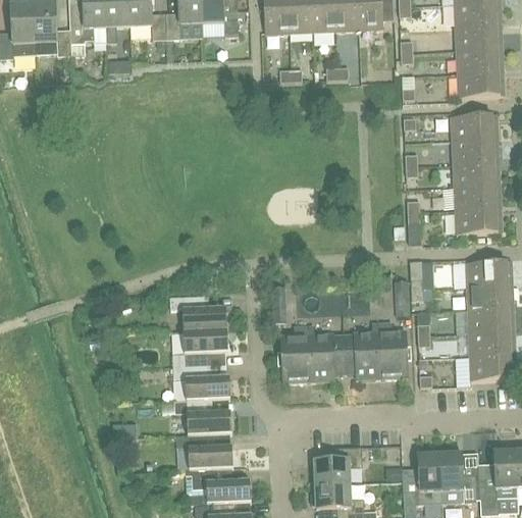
[(82,0),(84,17),(69,17),(69,30),(71,55),(85,54),(85,40),(93,40),(93,43),(106,42),(106,27),(104,0),(82,0)]
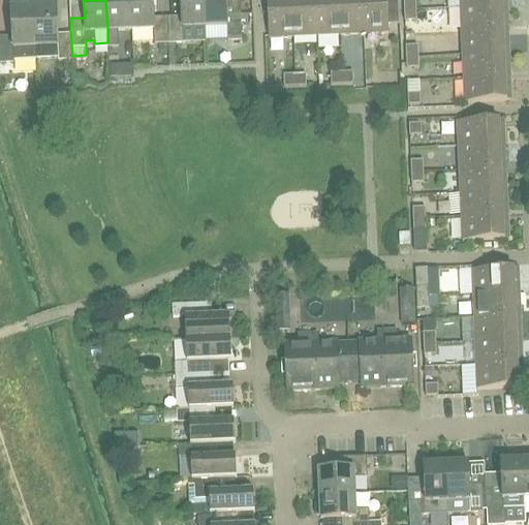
[(107,27),(107,42),(107,43),(118,43),(117,27),(131,27),(129,0),(105,0),(107,27)]
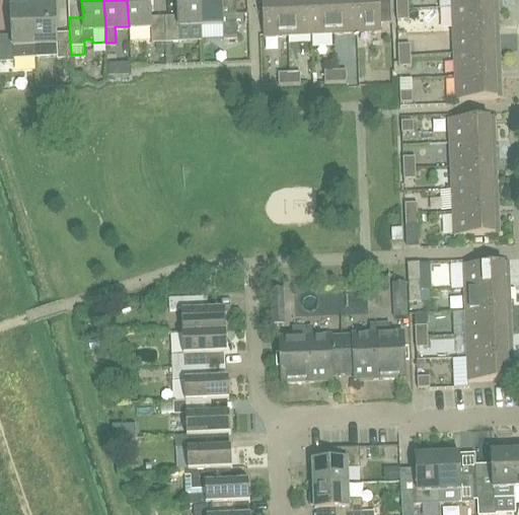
[(127,0),(129,26),(150,25),(151,40),(165,40),(164,13),(150,14),(149,0),(127,0)]
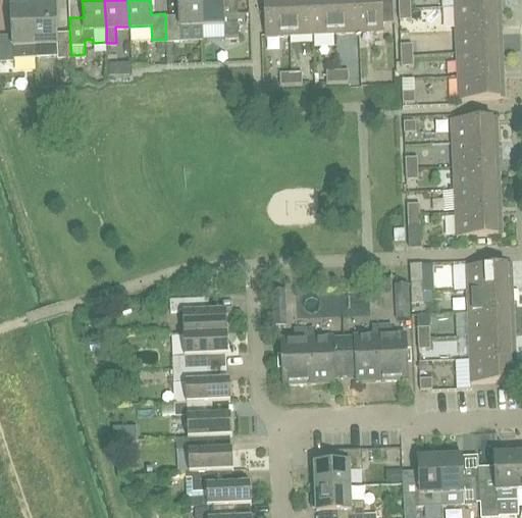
[(165,13),(166,40),(180,39),(179,23),(202,22),(200,0),(177,0),(178,12),(165,13)]
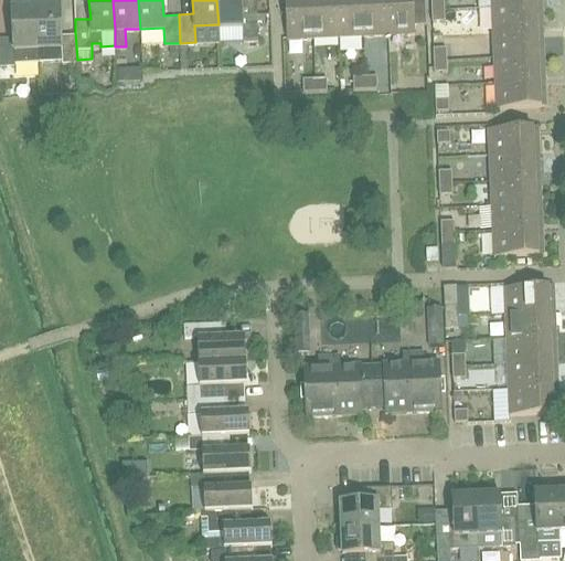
[(216,0),(219,24),(242,23),(243,40),(258,39),(256,11),(242,12),(241,0),(216,0)]
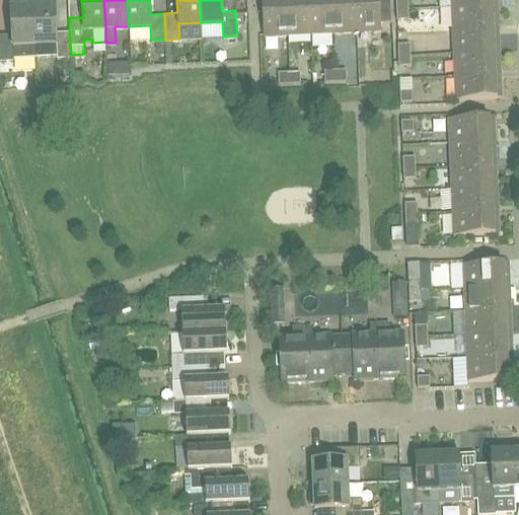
[(287,32),(285,0),(262,0),(264,34),(287,32)]
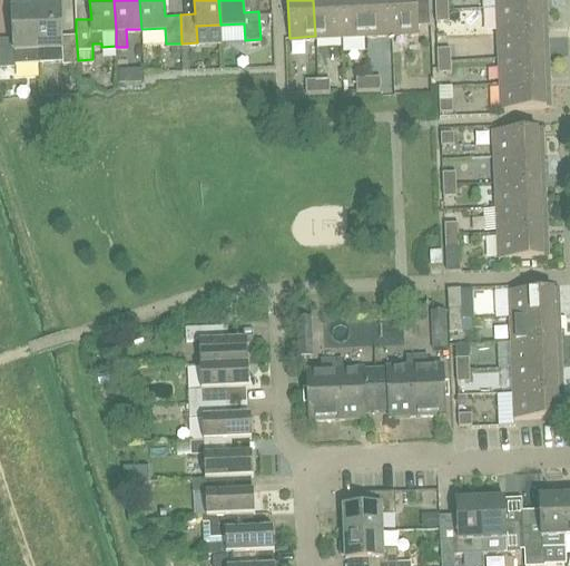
[(313,0),(315,36),(341,35),(338,0),(313,0)]
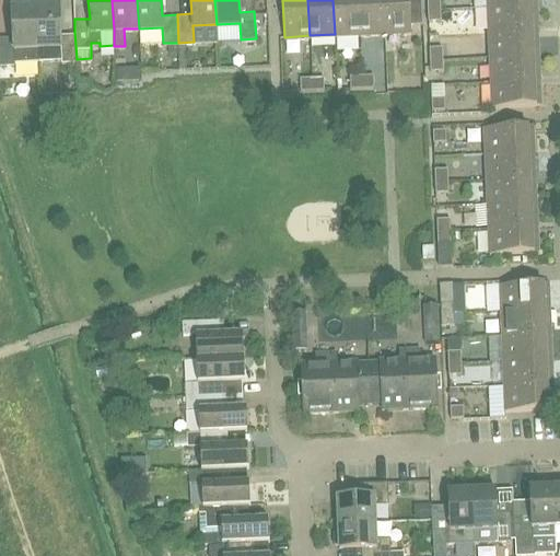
[(333,0),(335,34),(360,33),(358,0),(333,0)]
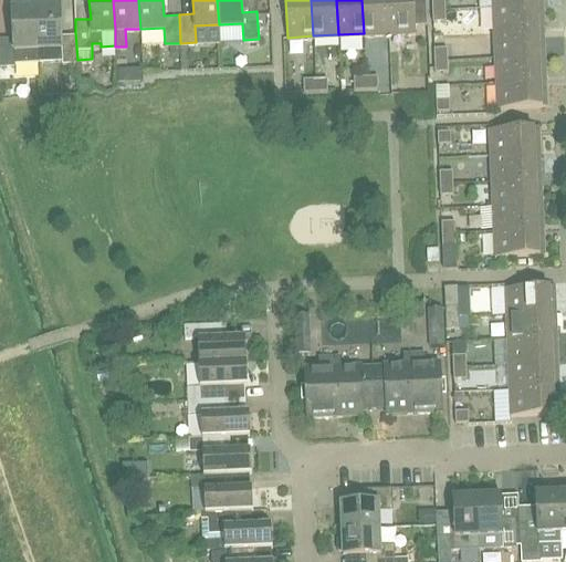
[(362,0),(364,33),(389,32),(387,0),(362,0)]
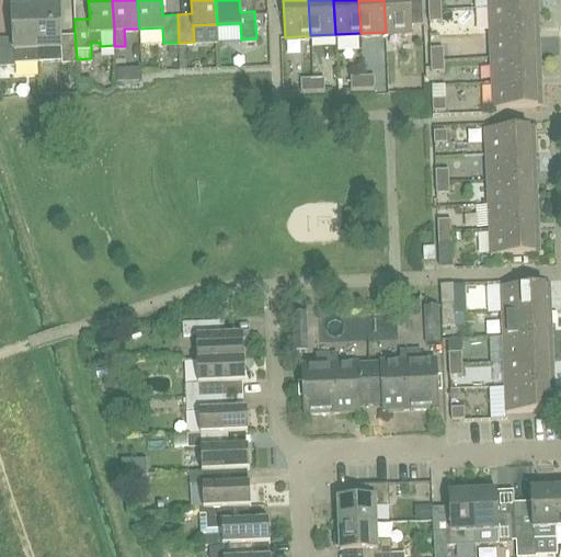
[(423,22),(422,0),(384,0),(386,32),(411,31),(411,22),(423,22)]
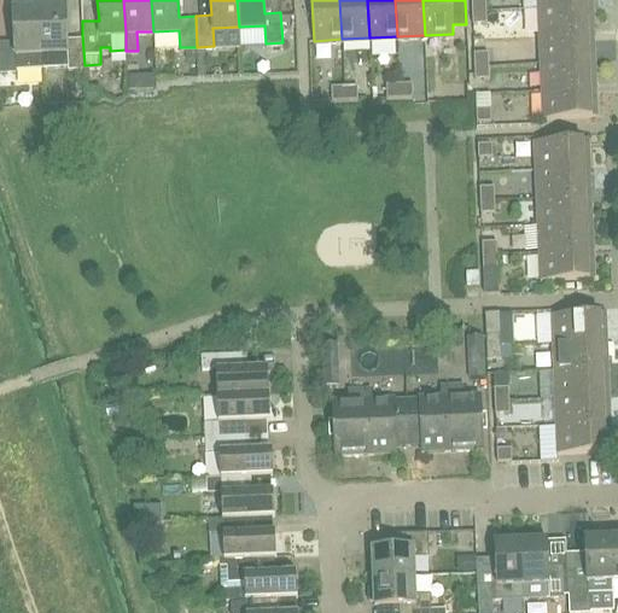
[(592,1),(537,4),(538,31),(593,29),(592,1)]
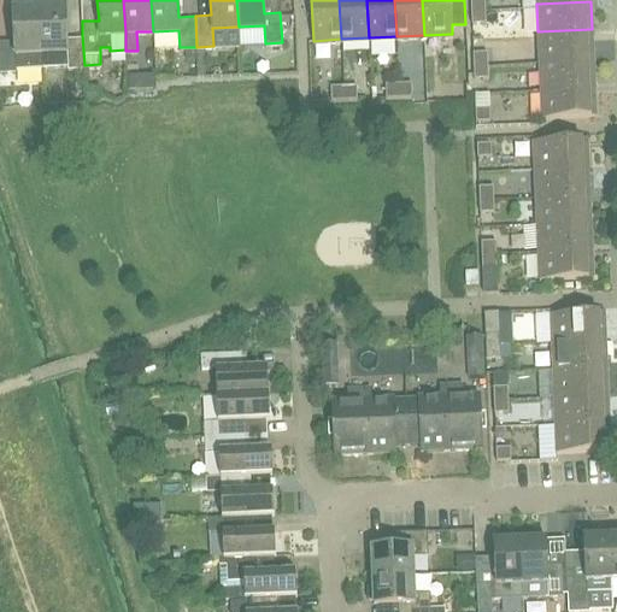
[(84,65),(82,35),(66,36),(65,4),(39,5),(41,51),(41,65),(68,64),(68,66),(84,66),(84,65)]
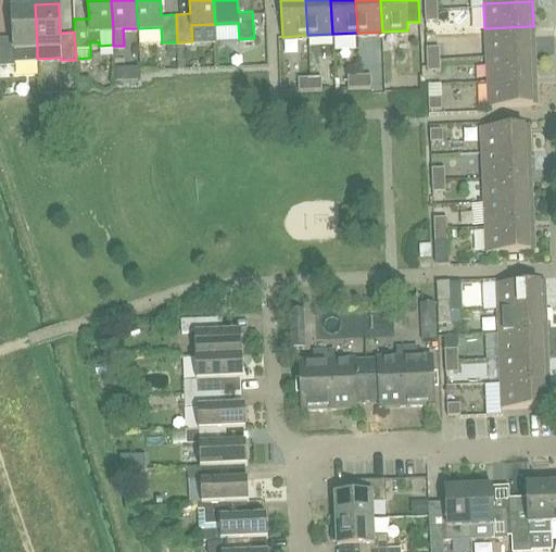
[(0,35),(0,62),(14,62),(14,60),(37,59),(37,46),(35,4),(11,5),(12,35),(0,35)]
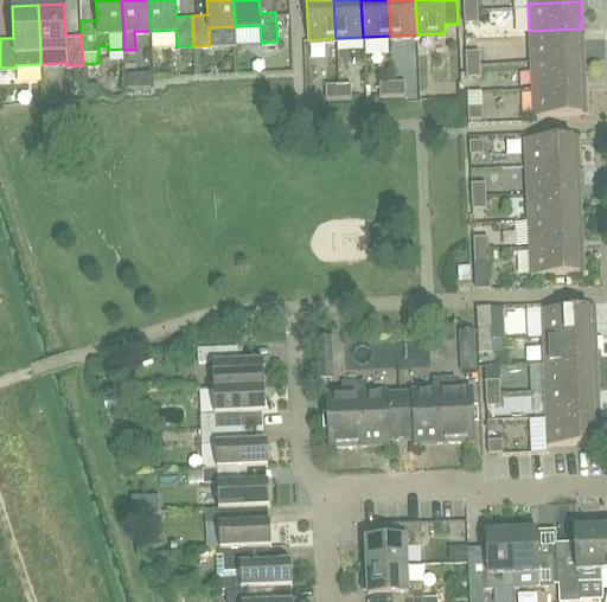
[(477,6),(462,7),(464,20),(478,20),(477,6)]
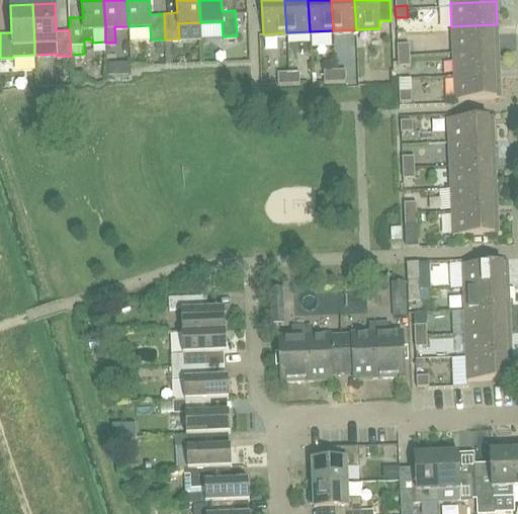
[(497,24),(451,26),(452,50),(498,49),(497,24)]
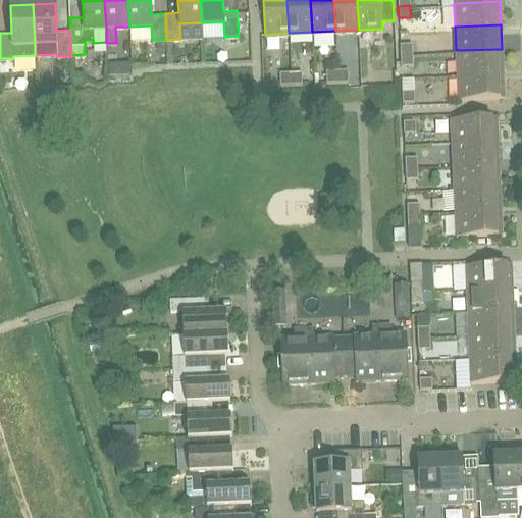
[(346,37),(347,54),(361,54),(361,37),(346,37)]
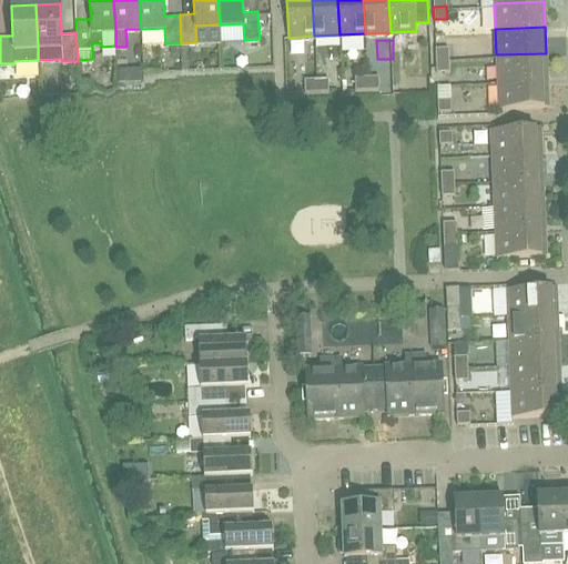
[(435,58),(448,57),(448,46),(435,46),(435,58)]
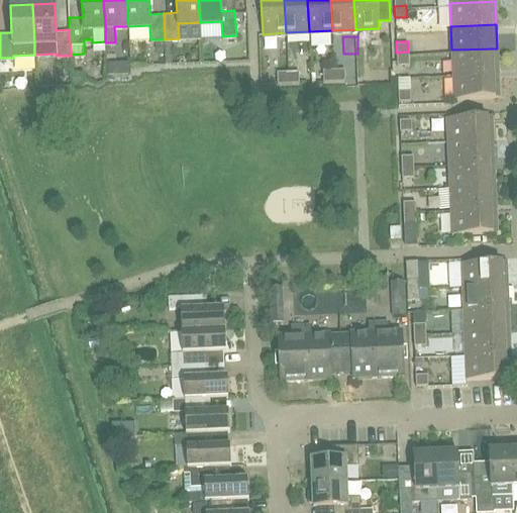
[(497,48),(451,49),(452,74),(498,72),(497,48)]
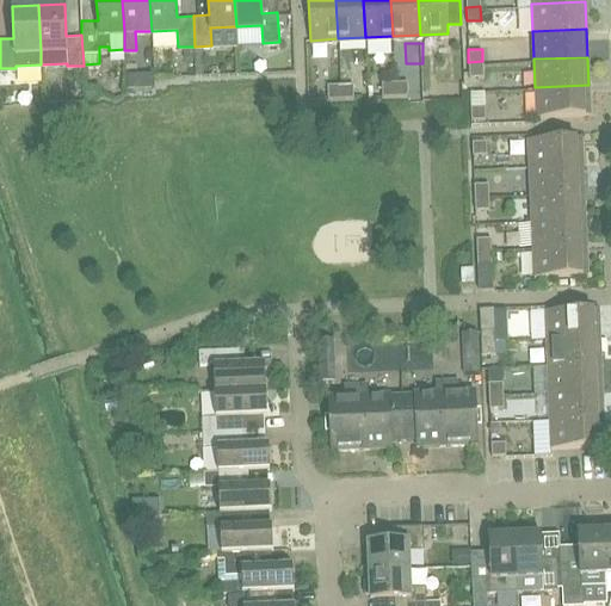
[(482,61),(468,62),(469,75),(483,74),(482,61)]
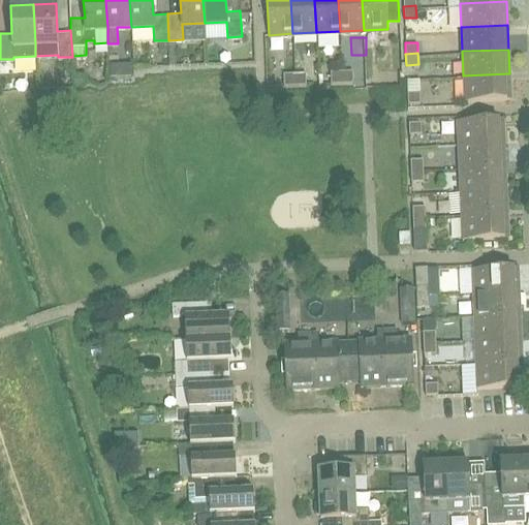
[(342,69),(342,82),(352,81),(352,68),(342,69)]
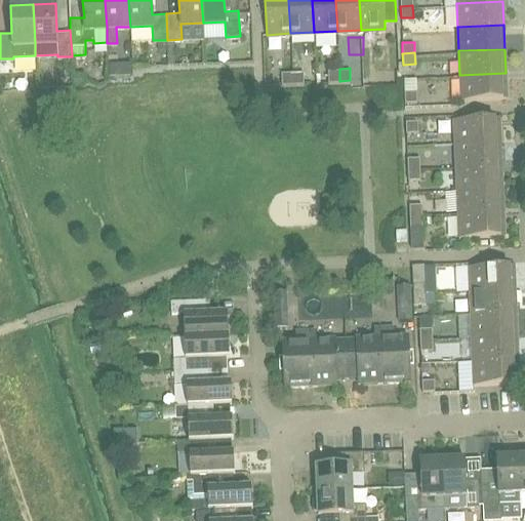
[(339,81),(339,69),(327,69),(328,81),(339,81)]
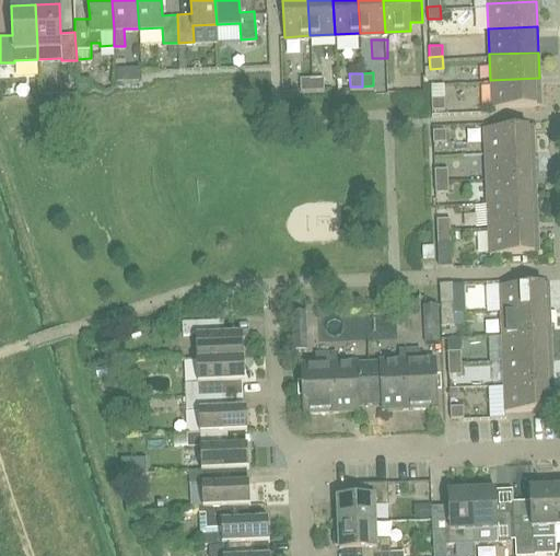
[(312,76),(312,89),(324,88),(324,74),(312,76)]
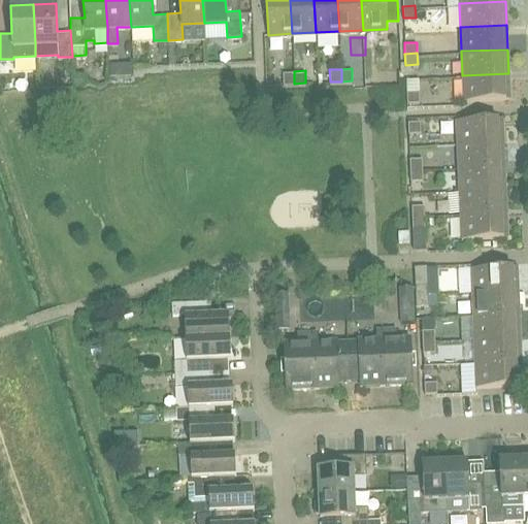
[(294,71),(283,71),(283,84),(294,84),(294,71)]
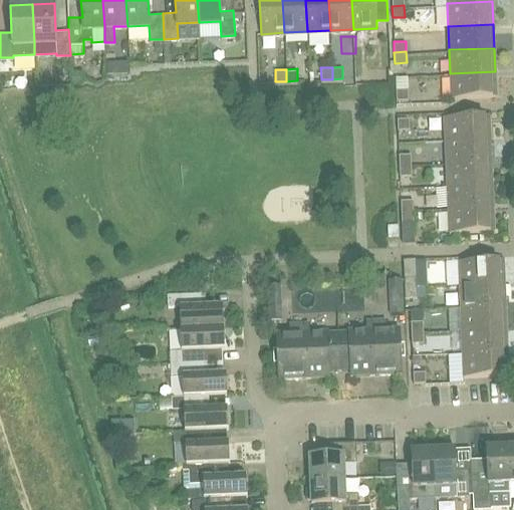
[(495,71),(450,73),(451,96),(496,94),(495,71)]
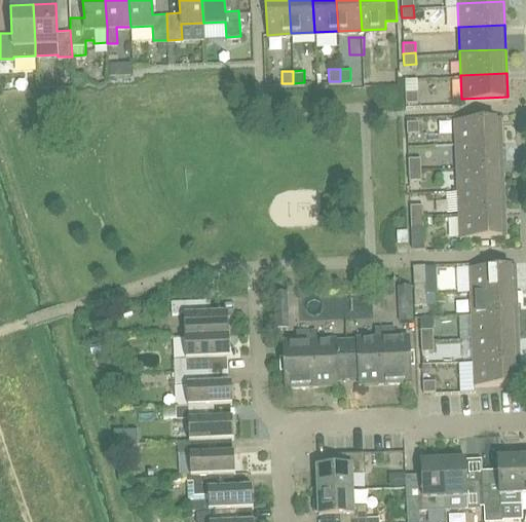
[(418,101),(417,89),(405,89),(406,101),(418,101)]
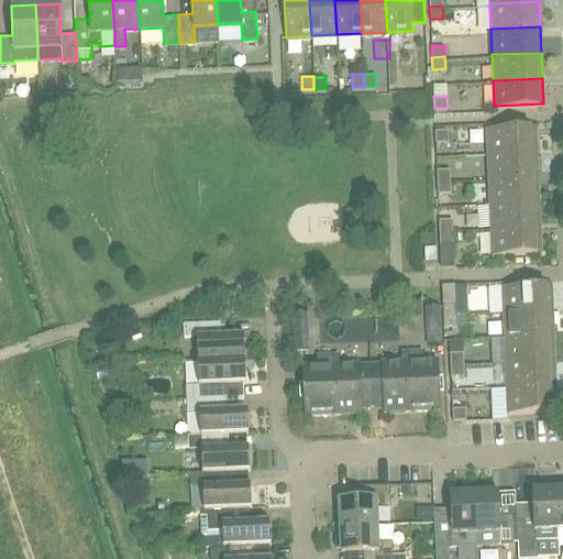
[(487,152),(537,150),(536,124),(486,127),(487,152)]
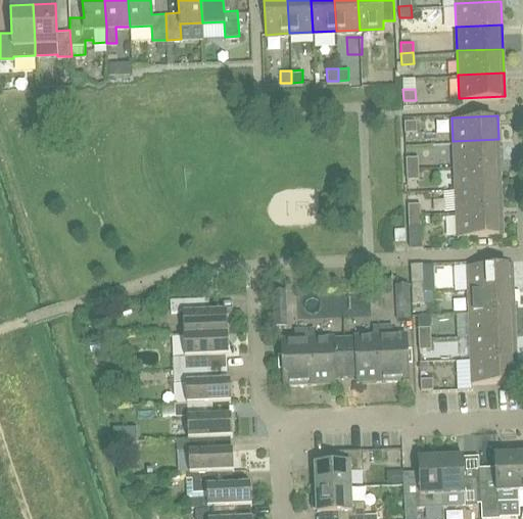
[(405,131),(417,130),(416,120),(403,120),(405,131)]
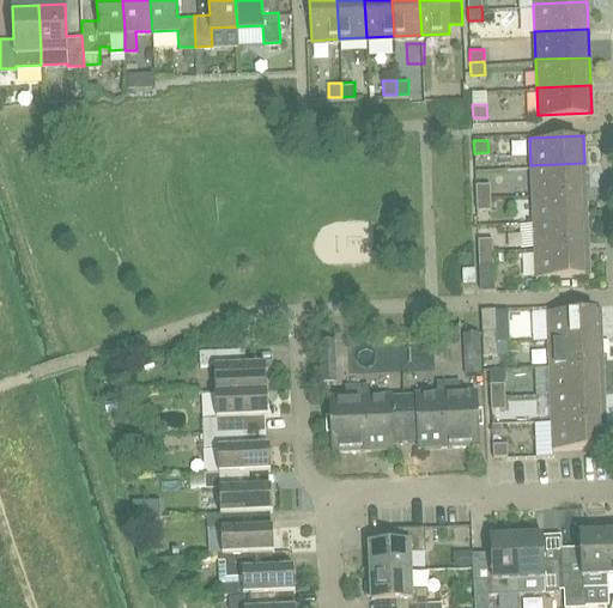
[(584,163),(530,165),(532,193),(586,190),(584,163)]
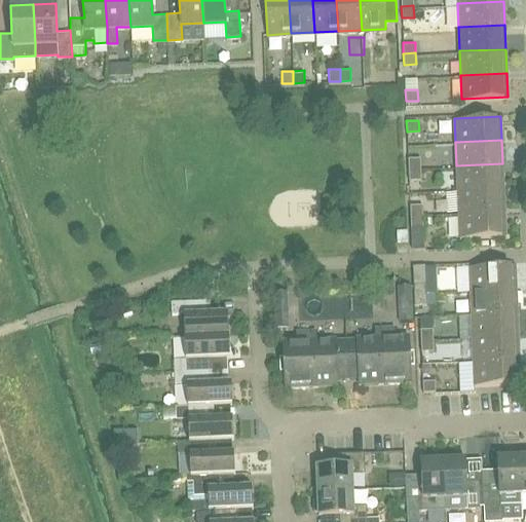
[(408,156),(408,168),(420,166),(420,156),(408,156)]
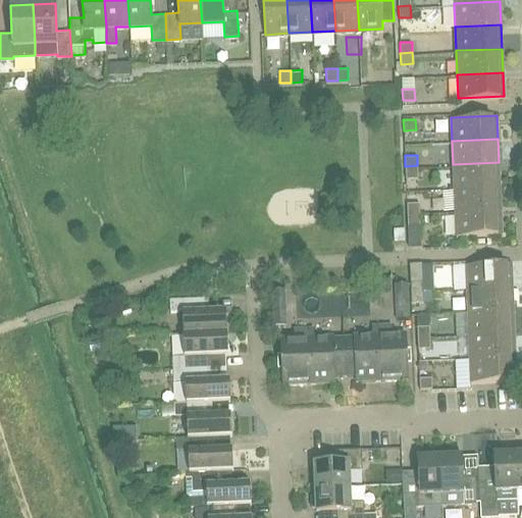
[(454,188),(500,186),(499,162),(453,164),(454,188)]
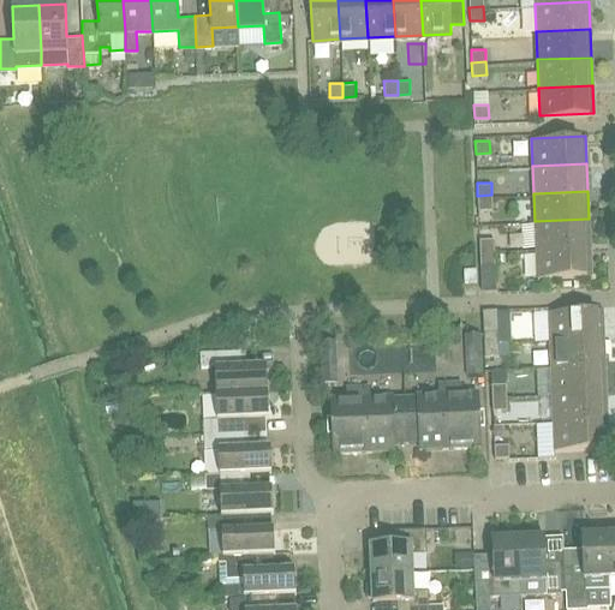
[(478,209),(493,208),(491,195),(477,196),(478,209)]
